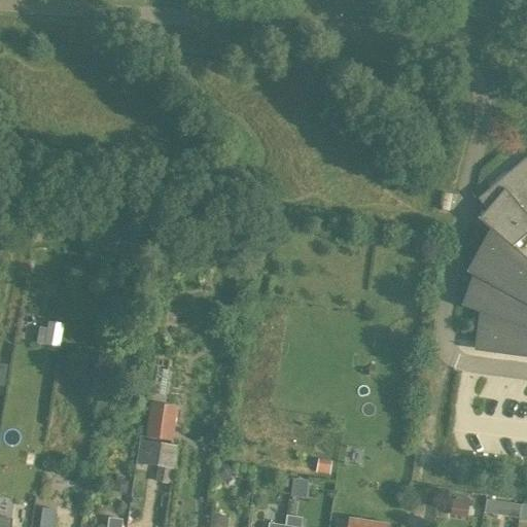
[(526,157),(477,201),(488,212),(478,221),(477,220),(476,221),(468,230),(464,255),(476,261),(471,267),(463,262),(459,290),(468,293),(465,301),(458,297),(454,323),(453,328),(453,334),(478,337),(476,347),(475,347),(473,349),(526,355),(526,157)]
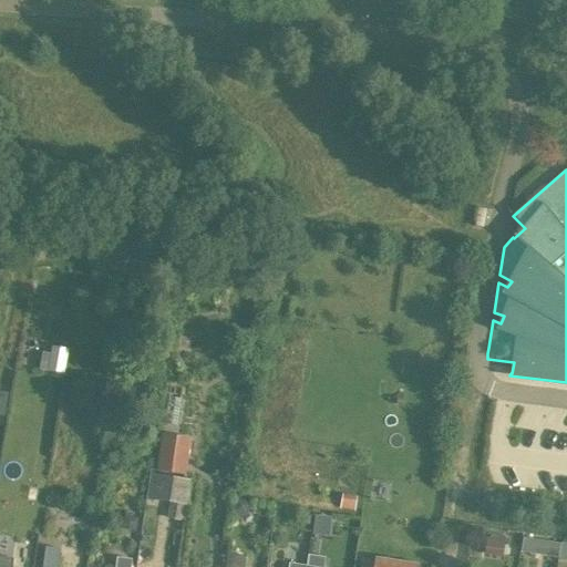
[(51,348),(50,356),(47,372),(63,374),(68,350),(51,348)]
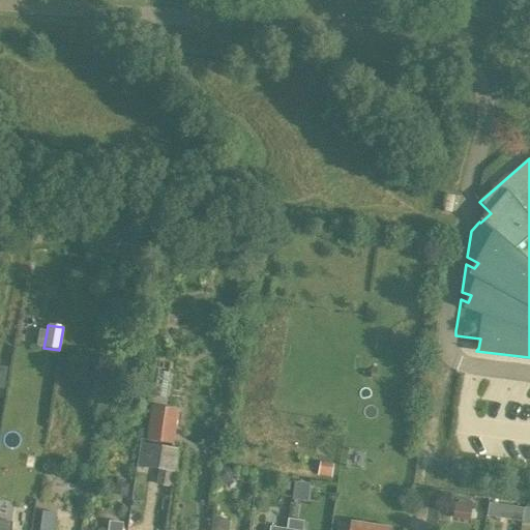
[(164,431),(167,409),(150,407),(145,442),(173,446),(175,432),(164,431)]
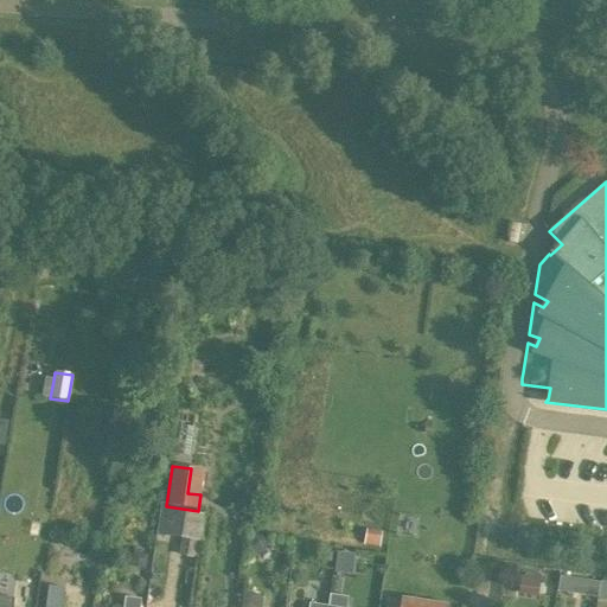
[(203,515),(164,509),(160,536),(199,541),(203,515)]
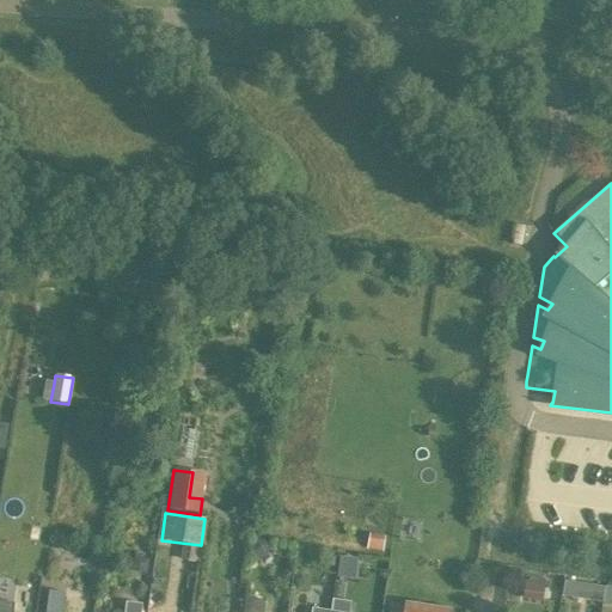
[(342,555),(337,574),(356,579),(361,558),(342,555)]
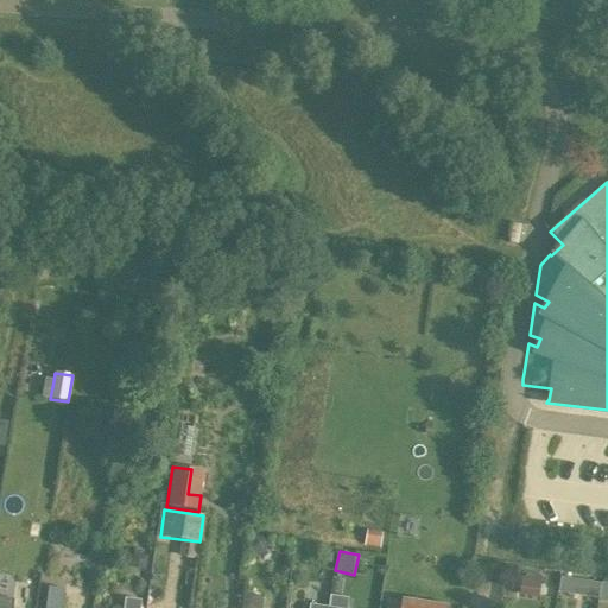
[(525,574),(525,595),(546,594),(545,572),(525,574)]
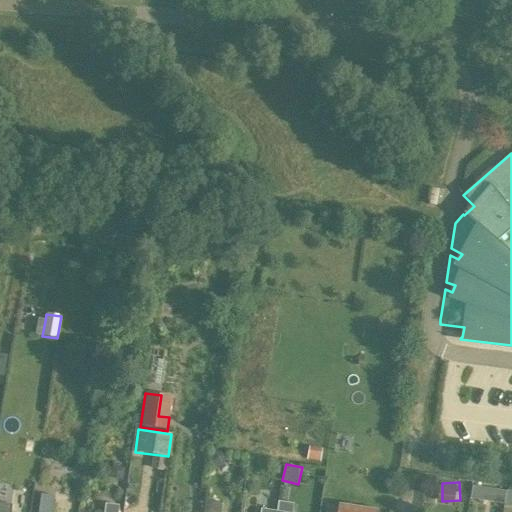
[(511,488),(472,487),(472,501),(511,502),(511,488)]
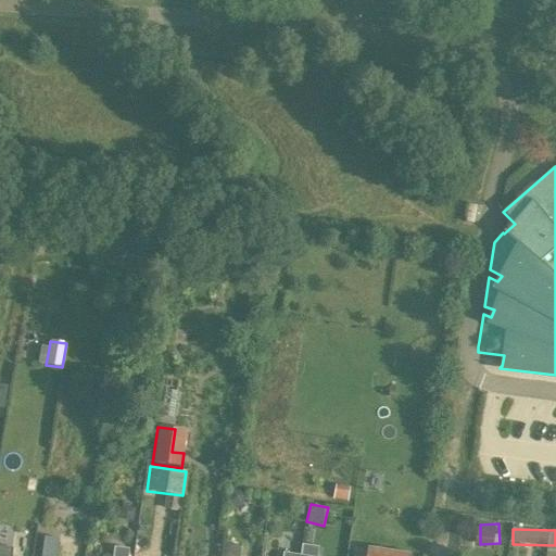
[(25,555),(29,534),(14,532),(10,555),(25,555)]
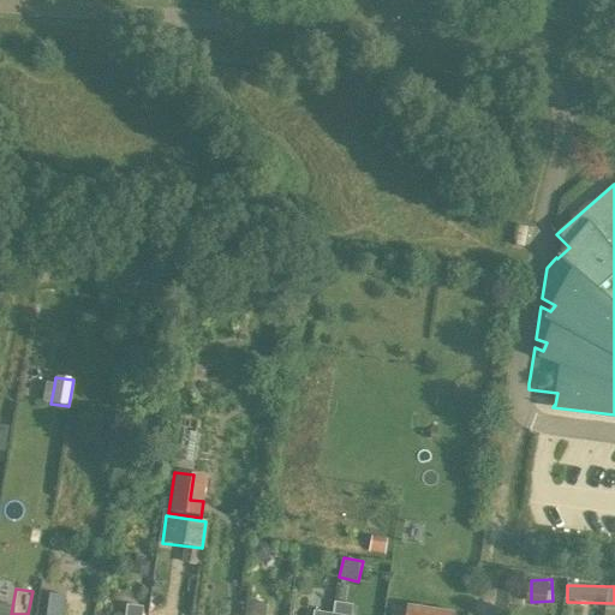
[(61,614),(65,596),(48,593),(45,614),(61,614)]
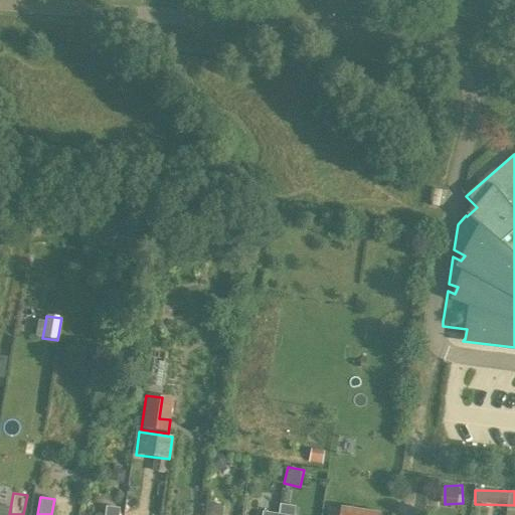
[(204,514),(221,514),(222,506),(206,504),(204,514)]
